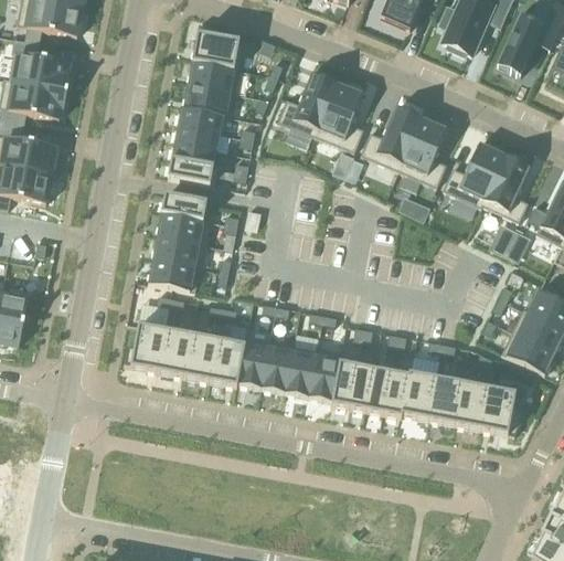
[(22,0),(17,27),(28,29),(25,42),(40,44),(42,32),(77,39),(80,28),(82,28),(84,16),(85,10),(33,0),(22,0)]
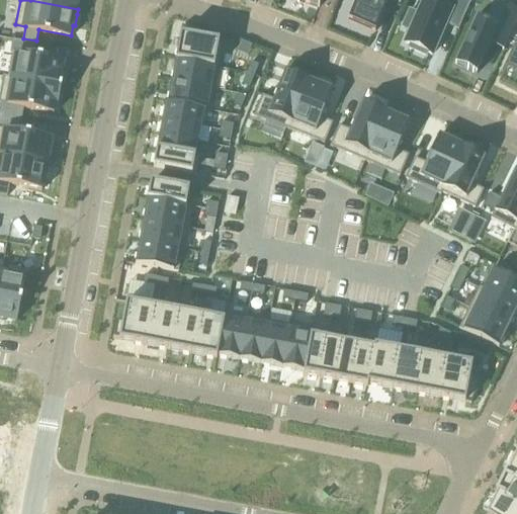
[(30,0),(78,9),(79,4),(80,0),(30,0)]
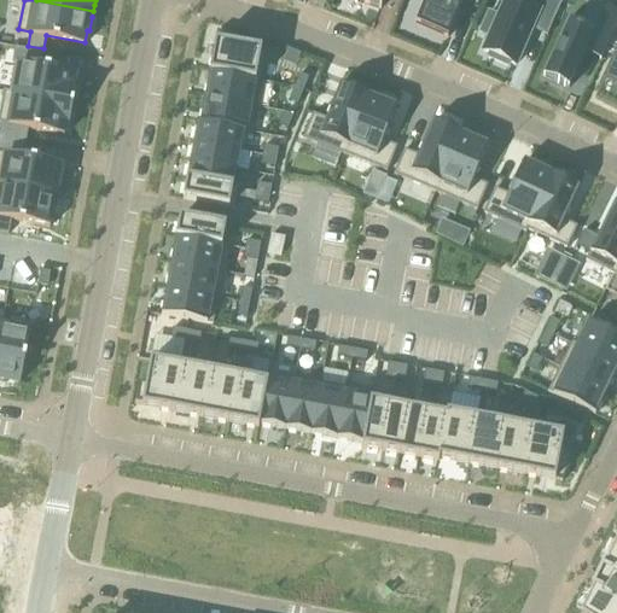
[(425,0),(423,6),(417,23),(448,36),(449,33),(463,0),(477,0),(481,1),(481,0),(425,0)]
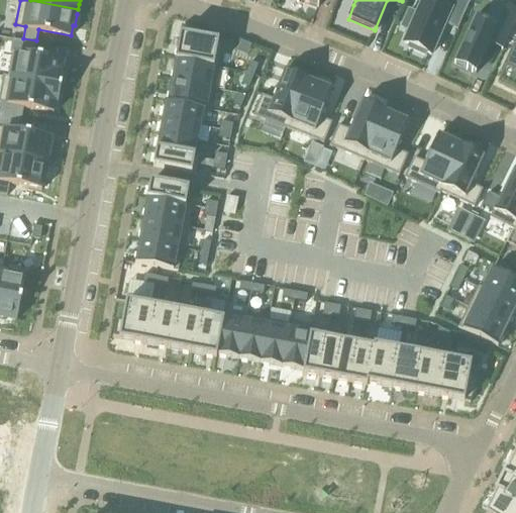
[(410,8),(403,24),(411,27),(406,38),(405,38),(405,39),(406,40),(406,39),(411,41),(409,44),(425,52),(427,48),(431,50),(432,52),(432,50),(445,20),(458,26),(469,0),(422,0),(418,11),(410,8)]
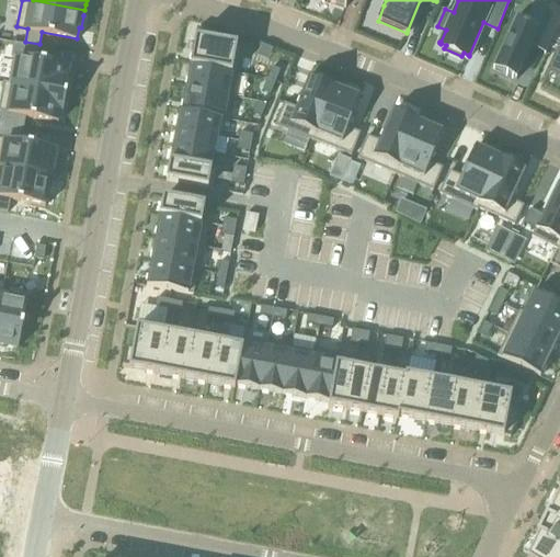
[(521,11),(494,66),(517,77),(525,60),(527,61),(534,47),(532,46),(533,43),(546,49),(545,50),(546,50),(559,20),(559,9),(541,0),(535,0),(528,14),(521,11)]
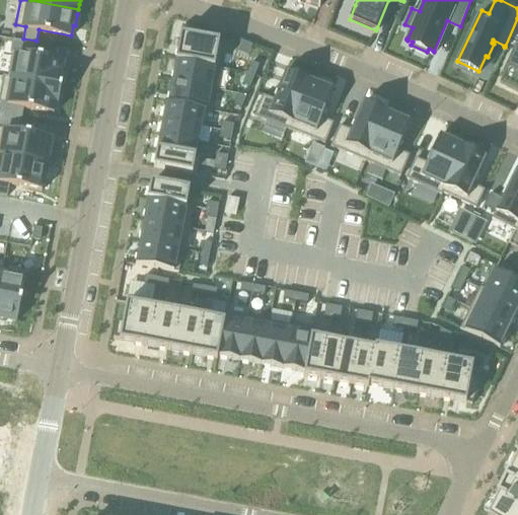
[(183,23),(176,57),(220,65),(225,41),(198,35),(200,29),(183,23)]
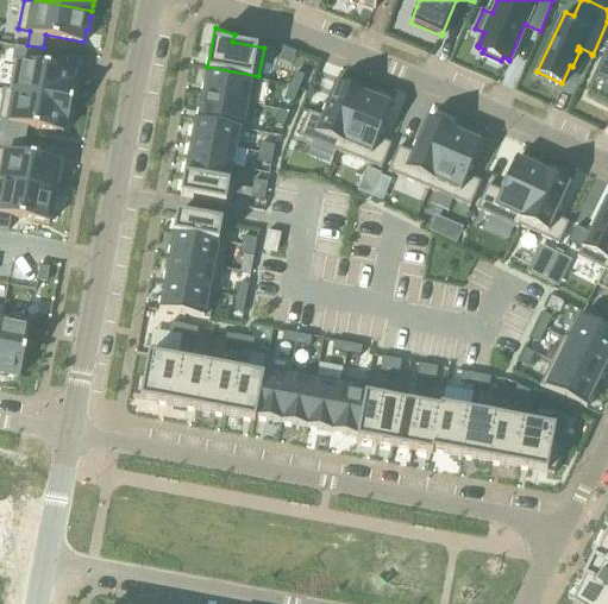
[(10,87),(10,88),(73,100),(76,80),(74,80),(75,69),(41,62),(43,48),(27,45),(16,43),(13,57),(16,58),(10,87)]
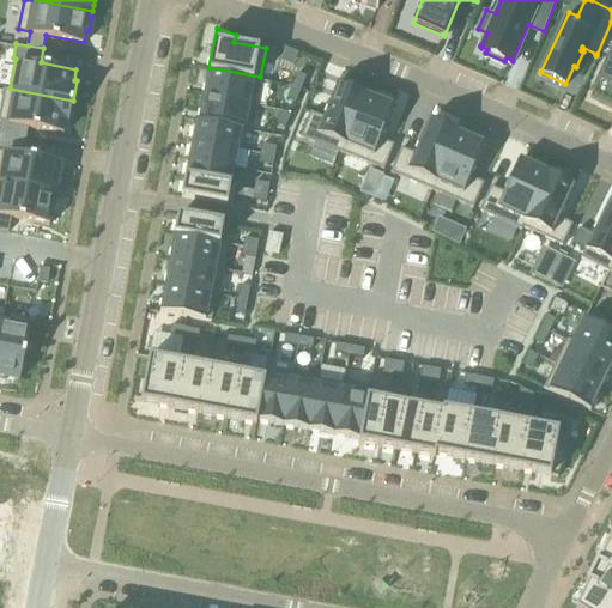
[(598,81),(591,97),(611,107),(611,54),(610,58),(610,55),(607,54),(594,81),(597,83),(598,81)]
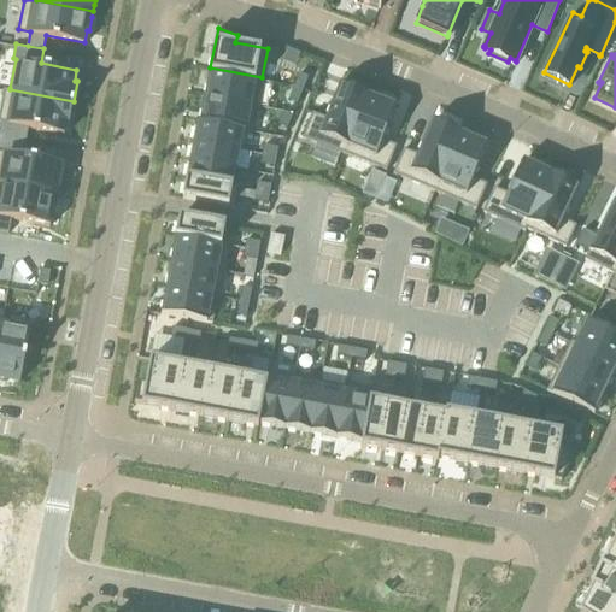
[(210,68),(205,94),(257,104),(262,77),(210,68)]
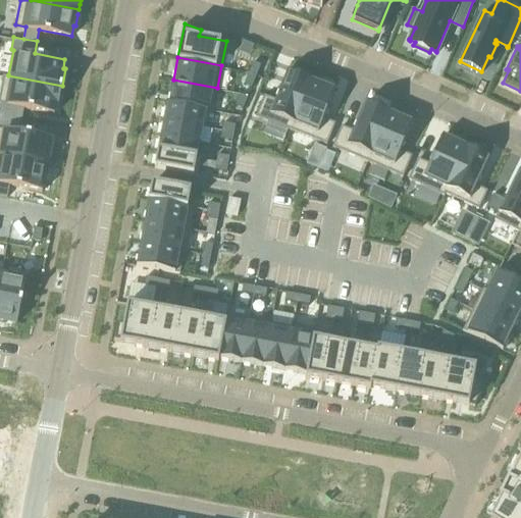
[(254,59),(249,70),(257,73),(261,62),(254,59)]
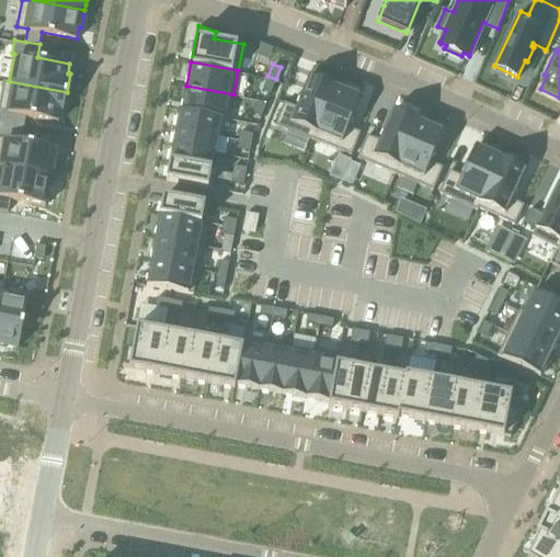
[(285,100),(275,123),(313,138),(335,83),(310,72),(297,105),(285,100)]
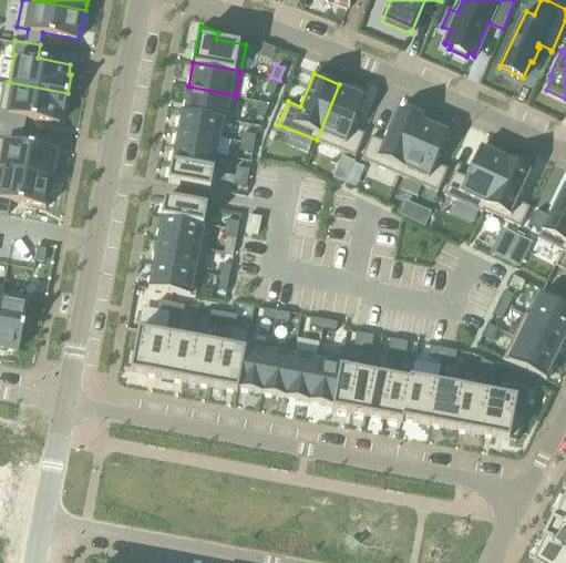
[(270,77),(266,89),(274,92),(279,80),(270,77)]
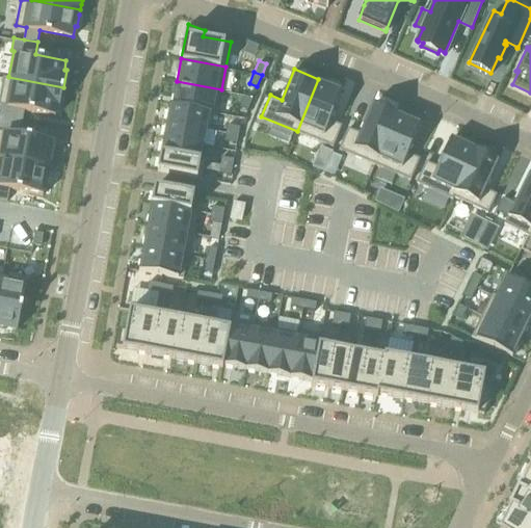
[(4,75),(0,95),(0,103),(1,104),(0,109),(0,115),(23,121),(25,108),(56,114),(57,104),(60,105),(63,87),(8,77),(8,76),(4,75)]
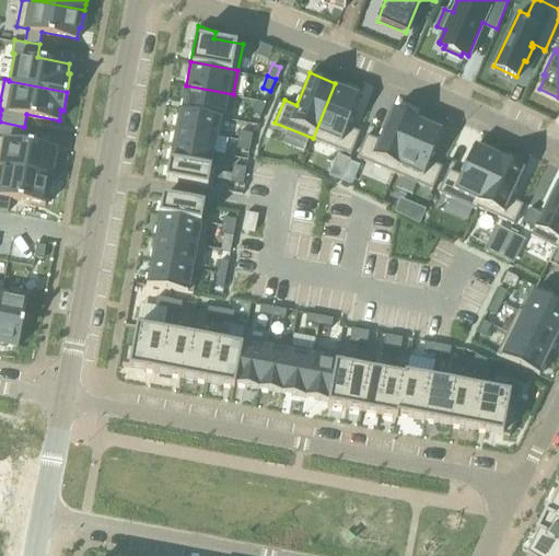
[(335,83),(313,138),(351,152),(361,129),(348,125),(360,93),(335,83)]
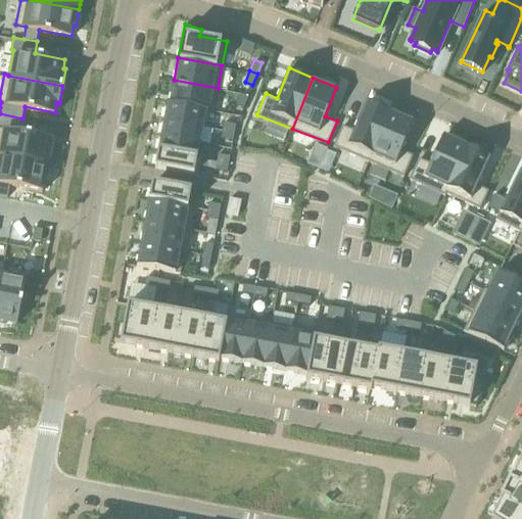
[(170,101),(206,108),(214,110),(218,88),(174,80),(170,101)]
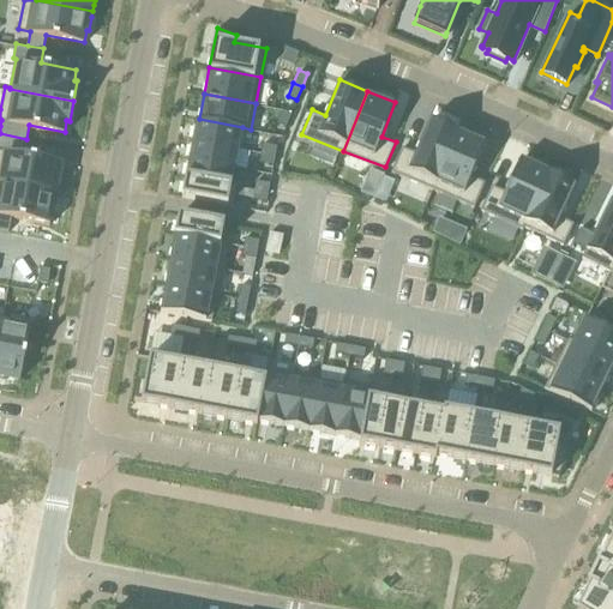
[(283,108),(277,121),(287,125),(293,112),(283,108)]
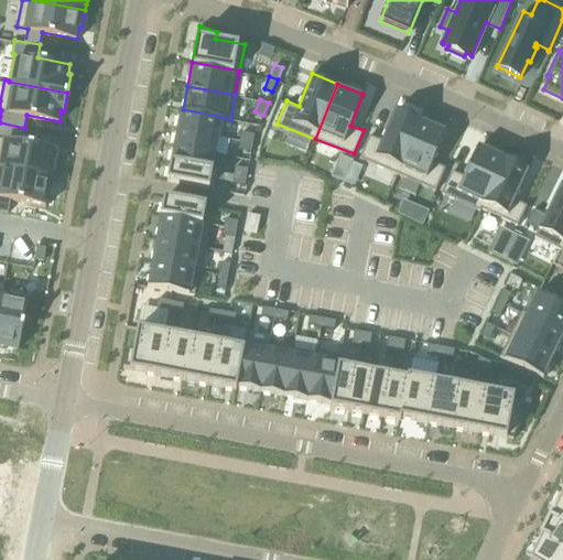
[(370,133),(360,157),(398,172),(421,118),(396,107),(382,139),(370,133)]
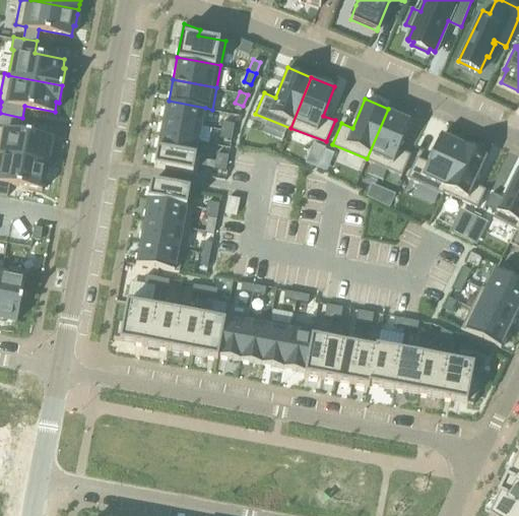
[(167,100),(164,117),(202,124),(205,108),(169,101),(167,100)]
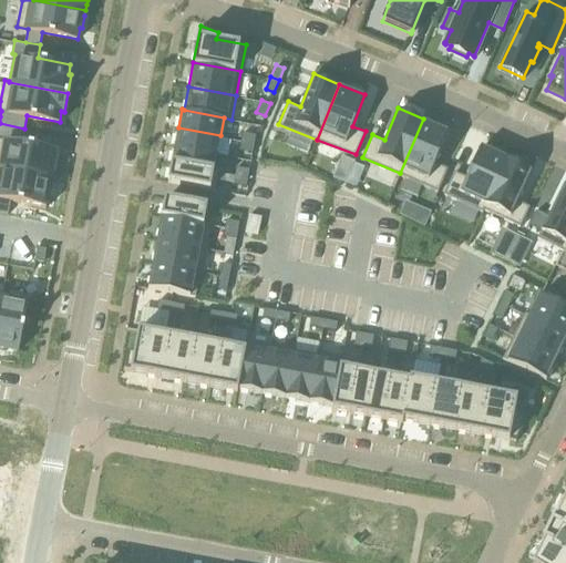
[(423,119),(400,173),(439,190),(448,166),(435,161),(449,130),(423,119)]
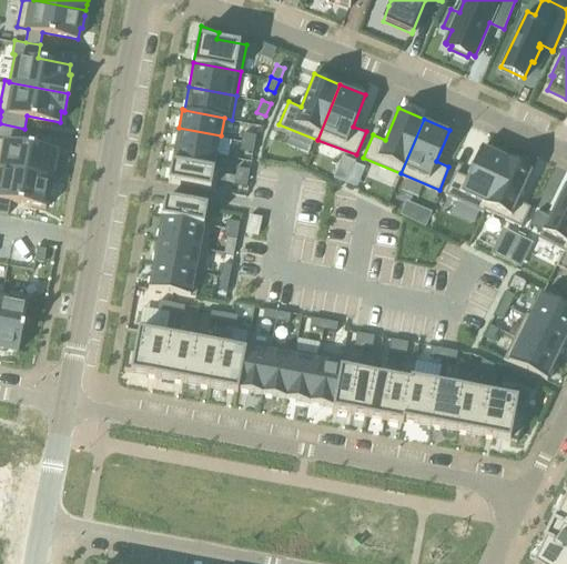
[(0,167),(54,178),(56,172),(58,159),(56,159),(58,148),(22,141),(24,129),(0,123),(0,167)]
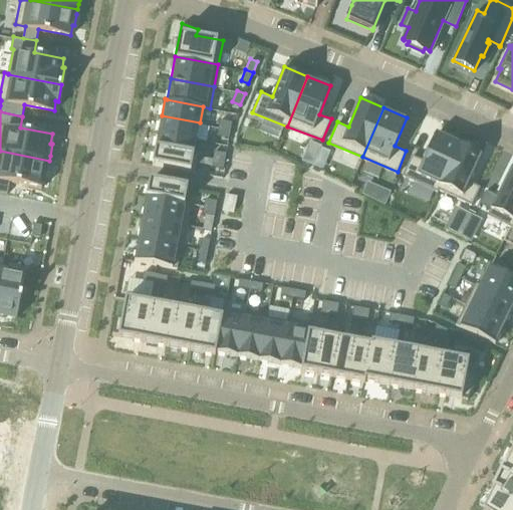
[(162,115),(159,131),(197,138),(200,122),(162,115)]
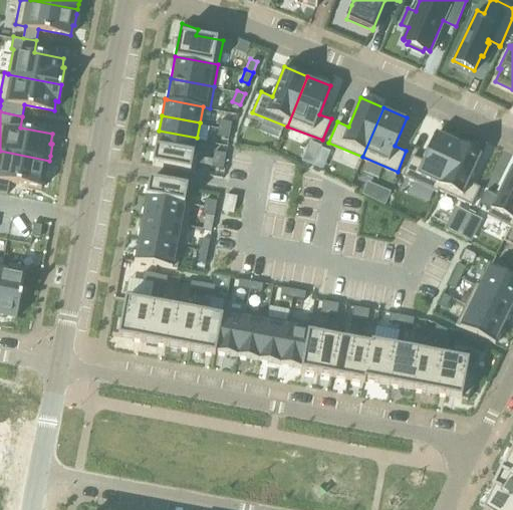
[(221,118),(219,125),(231,129),(233,120),(221,118)]
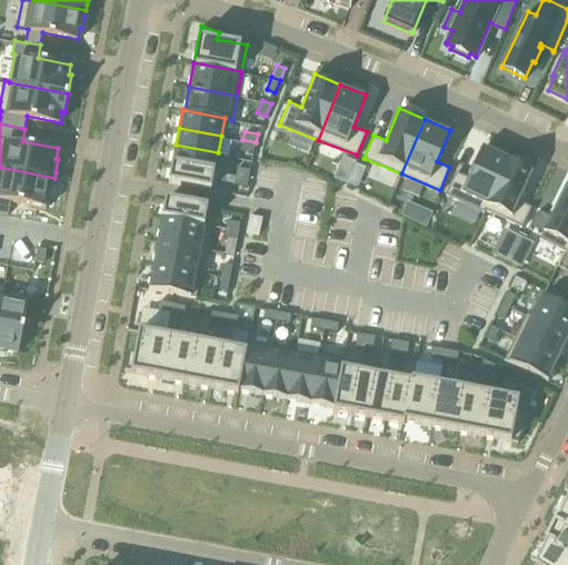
[(242,139),(241,148),(255,151),(256,142),(242,139)]
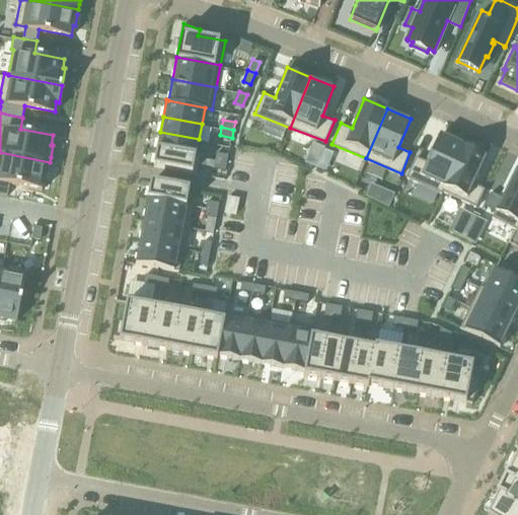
[(160,132),(157,147),(196,155),(196,154),(199,139),(160,132)]
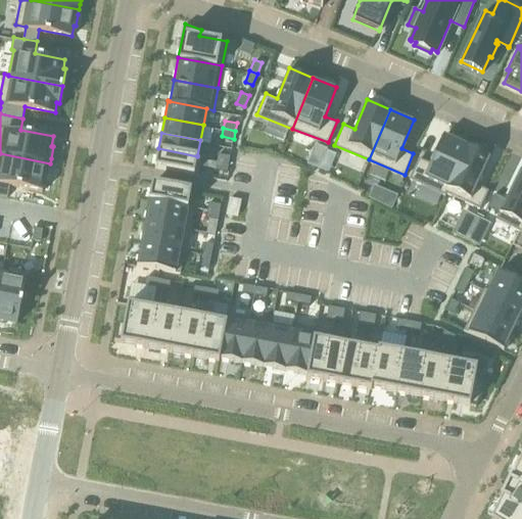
[(419,156),(410,177),(445,194),(446,191),(445,191),(468,143),(444,133),(431,161),(419,156)]
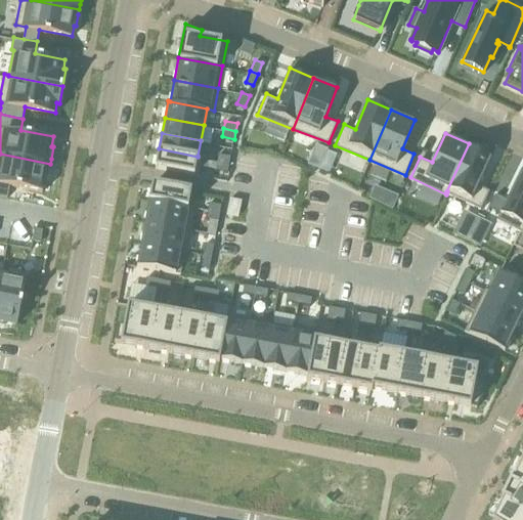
[(469,143),(446,191),(447,191),(481,208),(490,189),(478,183),(492,155),(469,143)]
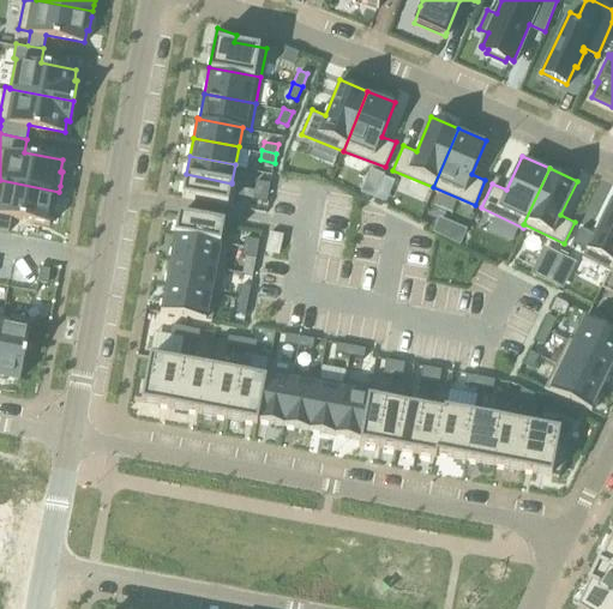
[(186,174),(182,194),(234,204),(238,182),(232,182),(232,184),(186,174)]
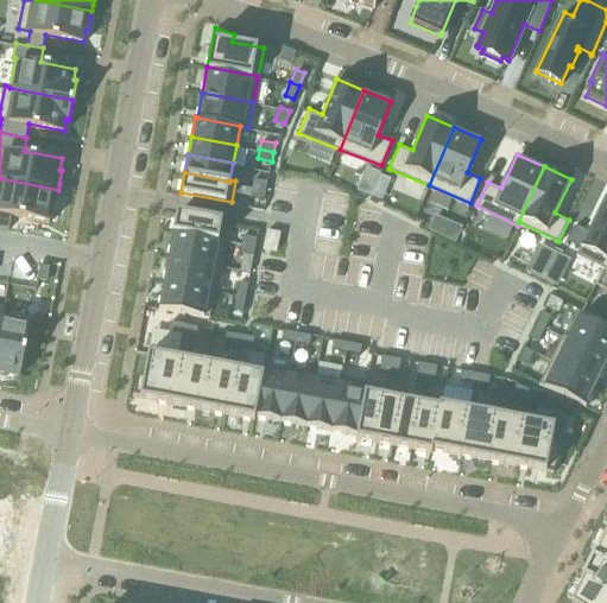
[(386,188),(391,177),(380,172),(377,182),(375,184),(386,188)]
